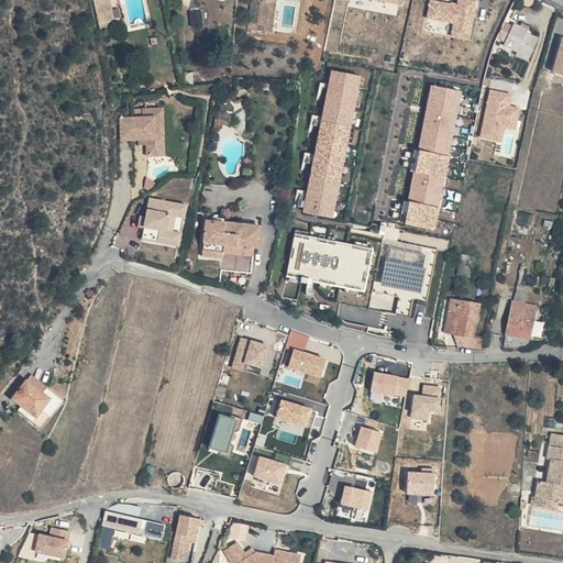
[(114,14),(112,0),(97,0),(99,17),(114,14)]
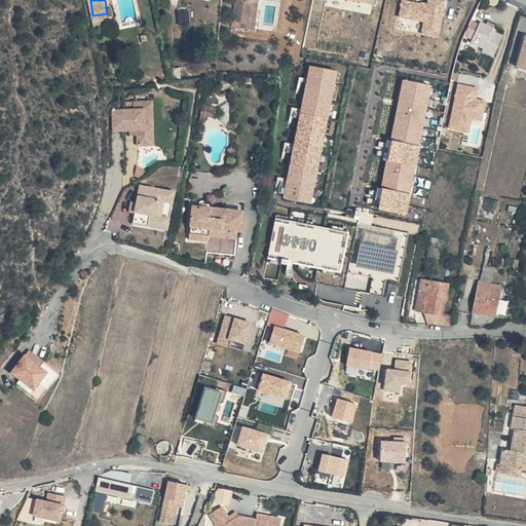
[(229,0),(226,2),(223,4),(219,32),(225,33),(234,35),(237,20),(236,15),(242,10),(243,11),(259,0),(229,0)]
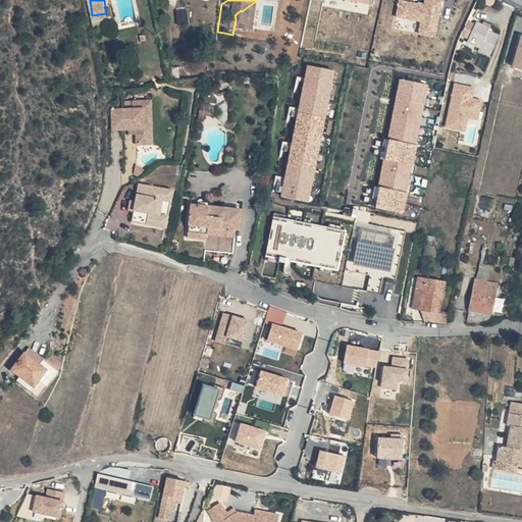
[(436,36),(442,0),(426,0),(425,3),(409,0),(400,0),(397,16),(422,20),(420,33),(436,36)]
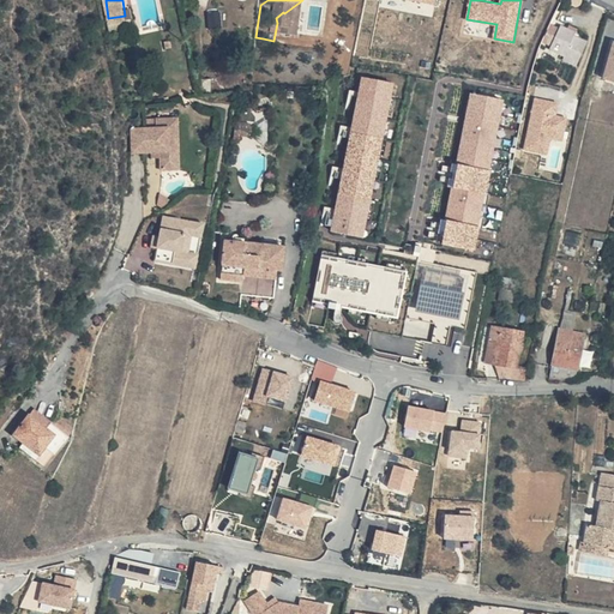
[(109,34),(103,10),(89,12),(92,37),(94,37),(107,35),(109,34)]
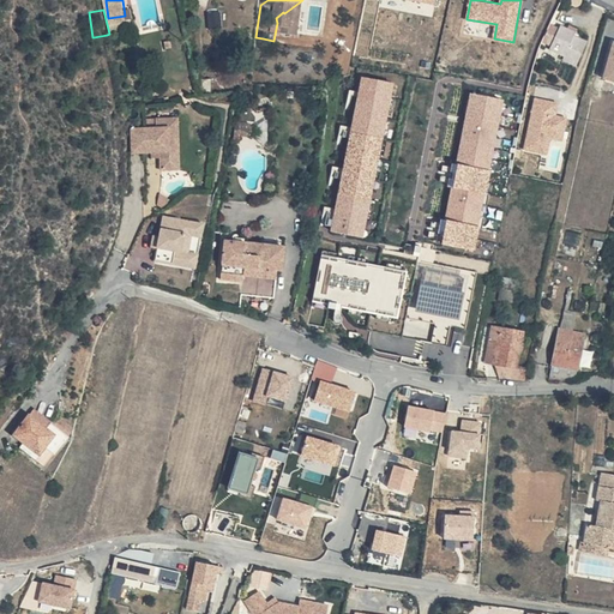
[(221,11),(210,12),(211,28),(222,26),(221,11)]
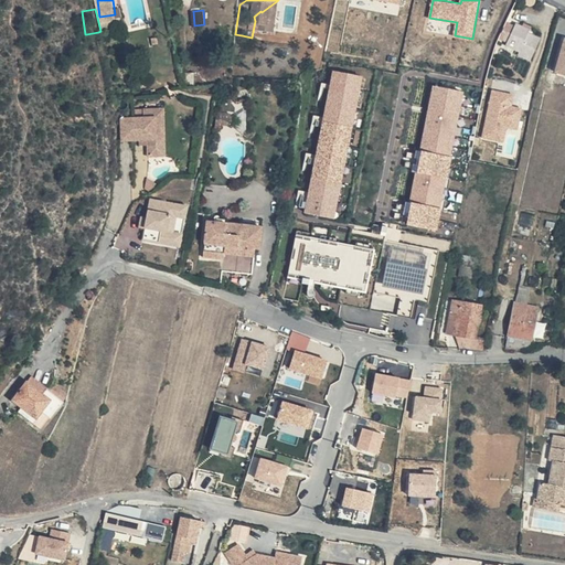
[(252,38),(252,43),(257,44),(263,14),(262,12),(260,11),(254,17),(255,21),(252,38)]
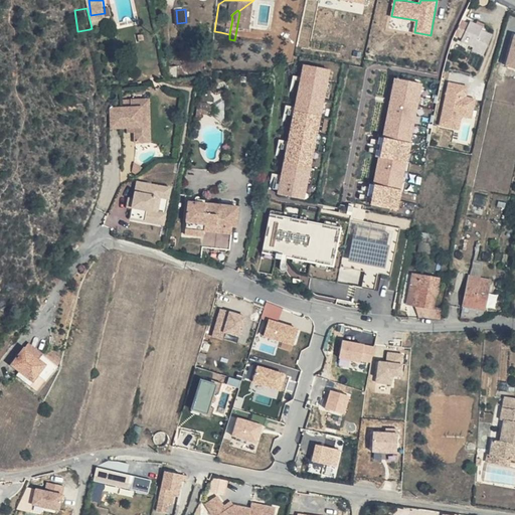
[(470,24),(463,21),(457,35),(463,38),(462,41),(475,46),(474,48),(486,53),(494,33),(483,29),(484,26),(471,21),(470,24)]
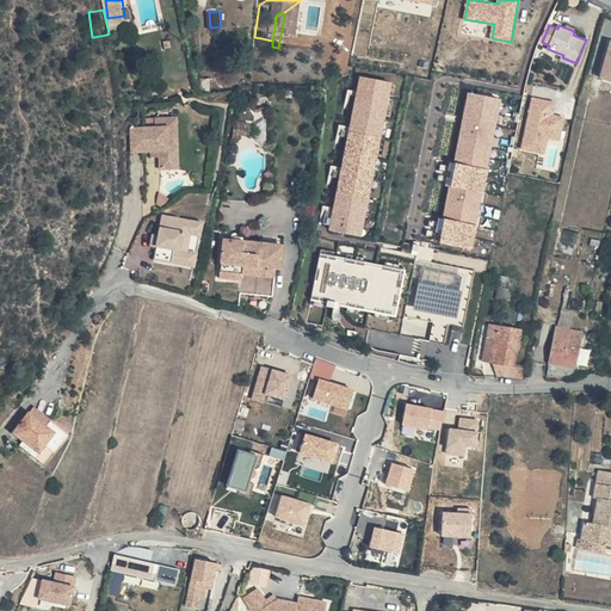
[(107,44),(106,35),(93,37),(96,47),(107,44)]
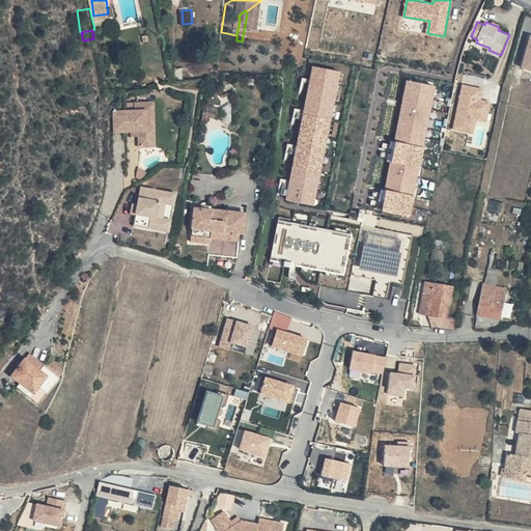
[(315,204),(341,72),(313,66),(287,199),(315,204)]
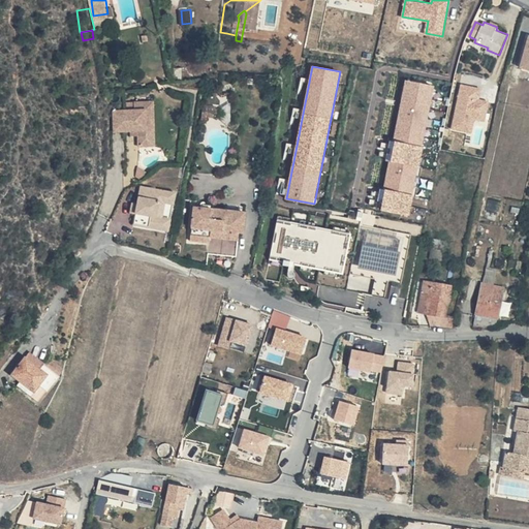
[(410,214),(435,86),(407,80),(382,209),(410,214)]
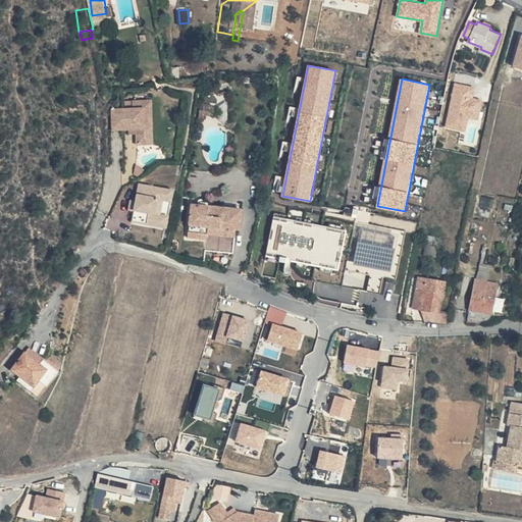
[(456,83),(446,126),(466,131),(469,116),(479,118),(483,99),(473,97),(475,87),(456,83)]
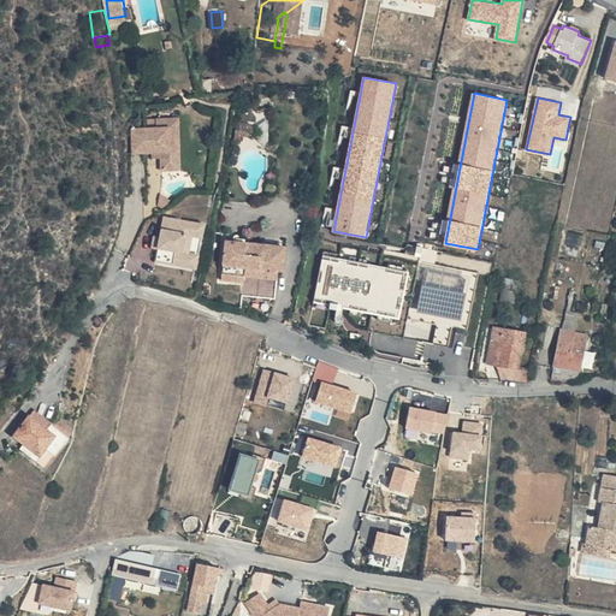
[(135,140),(136,149),(149,148),(152,170),(160,169),(158,137),(135,140)]
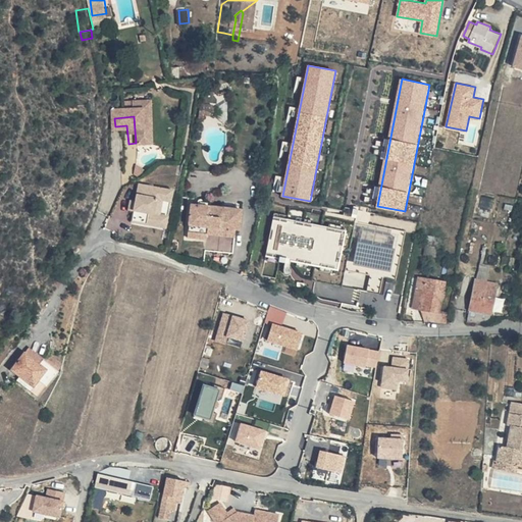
[(115,126),(94,128),(96,148),(111,146),(120,145),(121,151),(121,161),(138,160),(136,143),(128,144),(126,125),(115,126)]
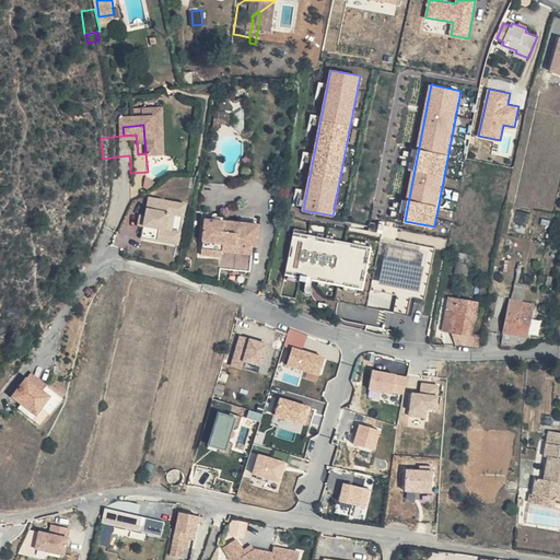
[(149,195),(141,237),(181,244),(187,201),(149,195)]
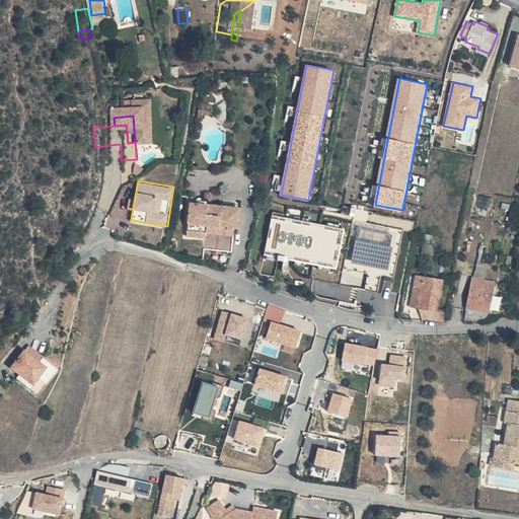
[(171,238),(191,241),(192,228),(193,217),(203,218),(204,212),(224,212),(174,205),(171,238)]
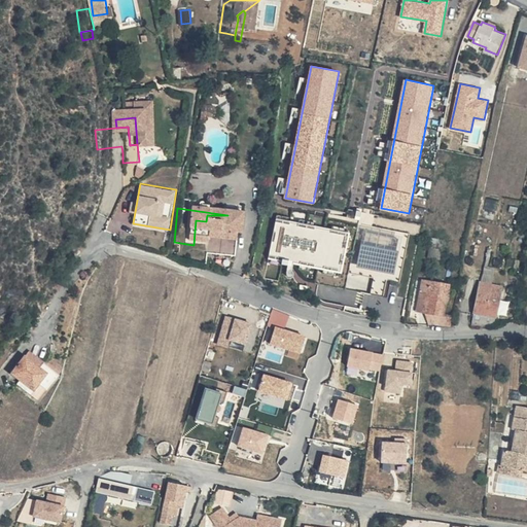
[(226,226),(227,215),(207,215),(206,221),(196,220),(195,232),(222,235),(223,226),(226,226)]
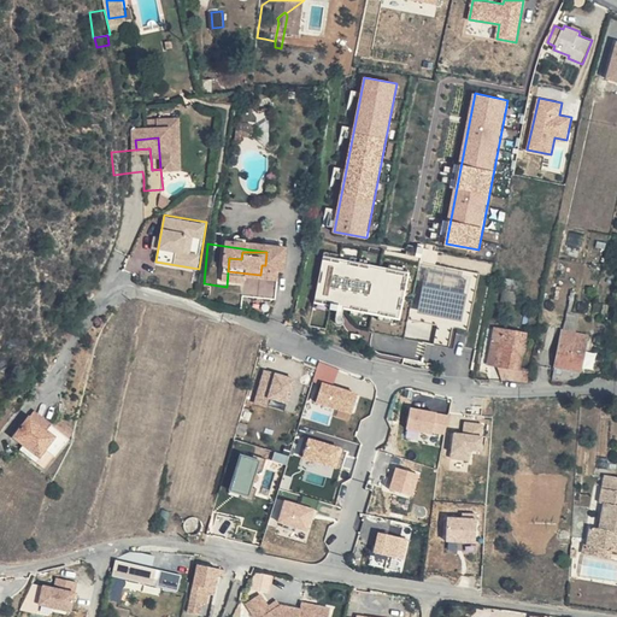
[(401,318),(410,272),(324,256),(315,301),(401,318)]
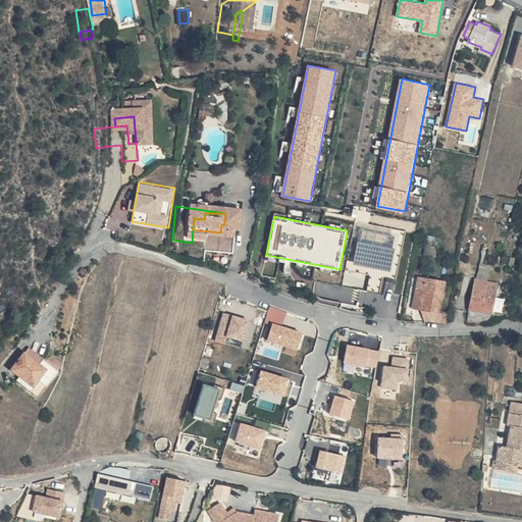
[(399,233),(362,226),(354,263),(392,271),(399,233)]
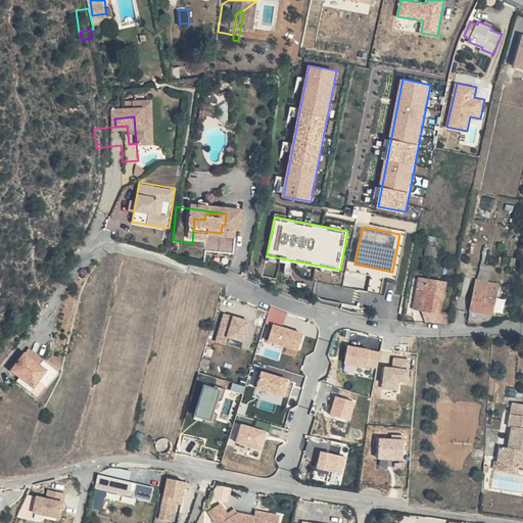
[(193,230),(192,243),(190,255),(217,257),(221,233),(193,230)]
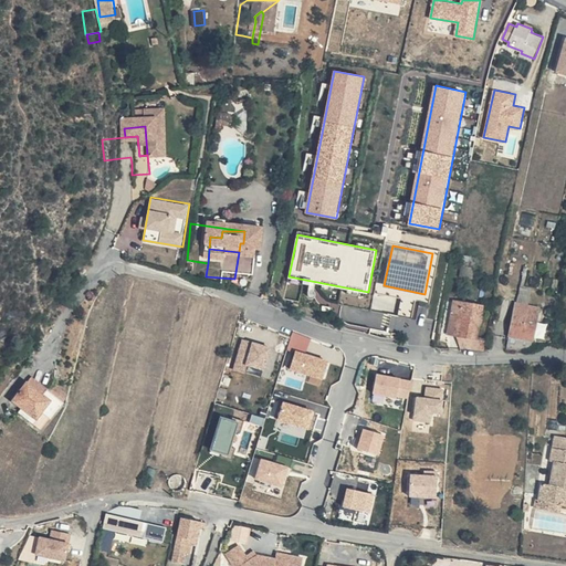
[(484,304),(457,300),(453,321),(451,320),(449,332),(458,333),(479,336),(484,304)]
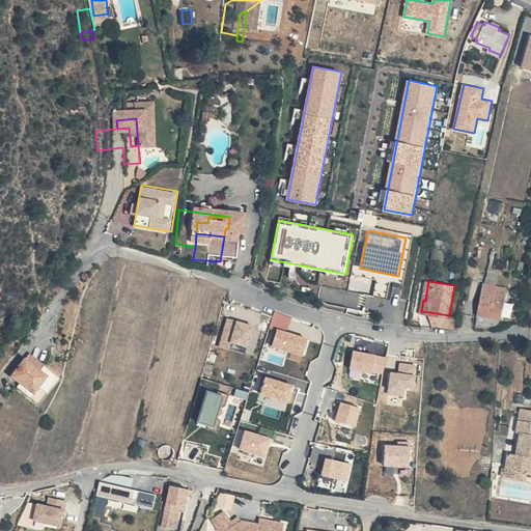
[(507,287),(485,283),(479,314),(501,318),(507,287)]
